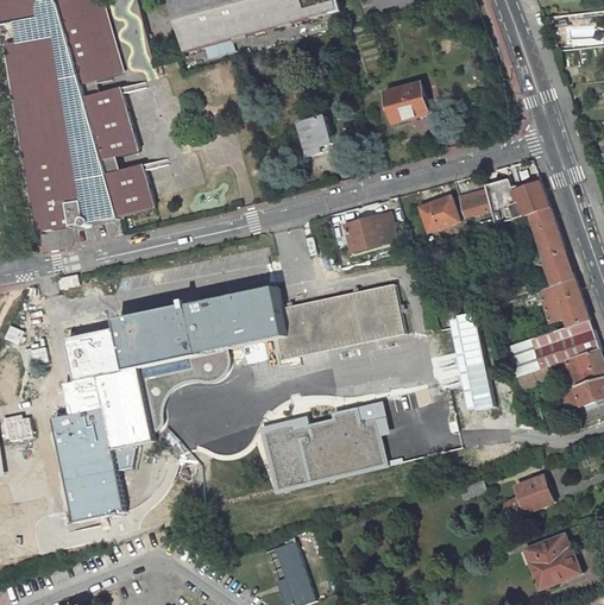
[(14,43),(20,84),(17,86),(23,123),(26,123),(54,118),(56,130),(52,132),(49,136),(46,140),(45,145),(45,150),(31,152),(39,205),(49,203),(52,224),(82,219),(85,220),(87,220),(89,219),(89,218),(89,215),(88,213),(86,213),(85,209),(90,208),(99,210),(109,210),(118,208),(119,213),(153,203),(142,162),(121,166),(115,168),(112,155),(118,153),(138,147),(120,86),(100,92),(94,93),(94,92),(90,80),(96,79),(121,73),(101,0),(0,0),(0,4),(0,12),(1,25),(21,23),(24,42),(14,43)]
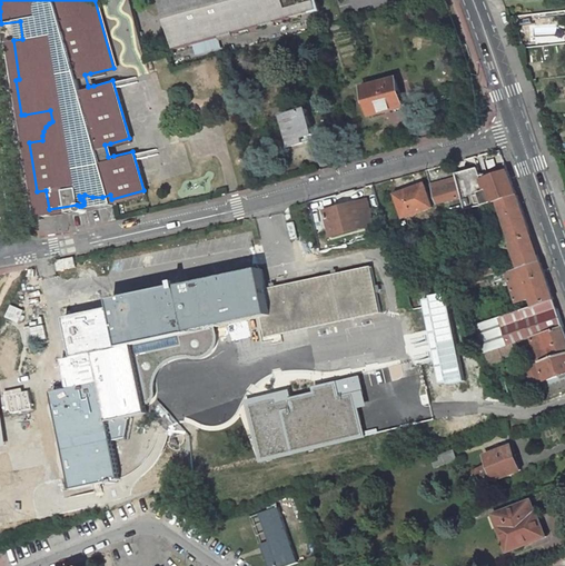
[(158,0),(171,45),(316,7),(314,0),(158,0)]
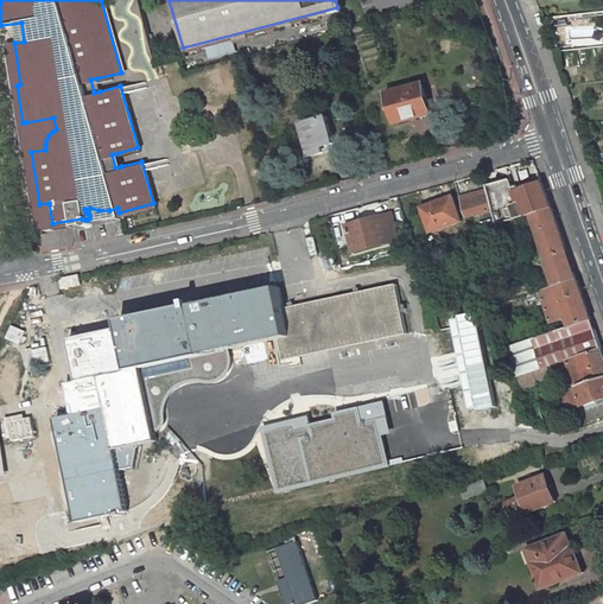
[(392,119),(426,108),(418,77),(383,88),(392,119)]
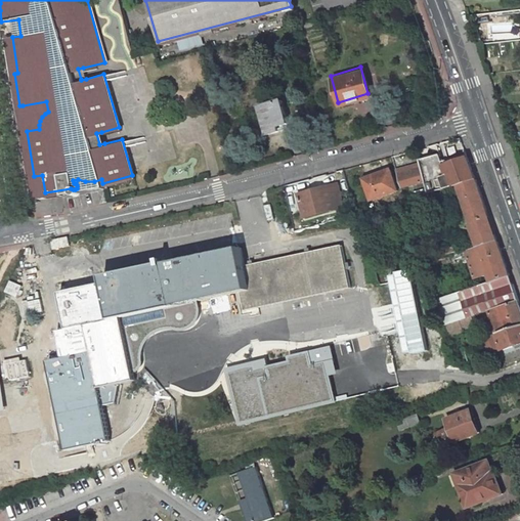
[(86,78),(83,68),(78,69),(81,79),(81,80),(86,79),(86,78)]
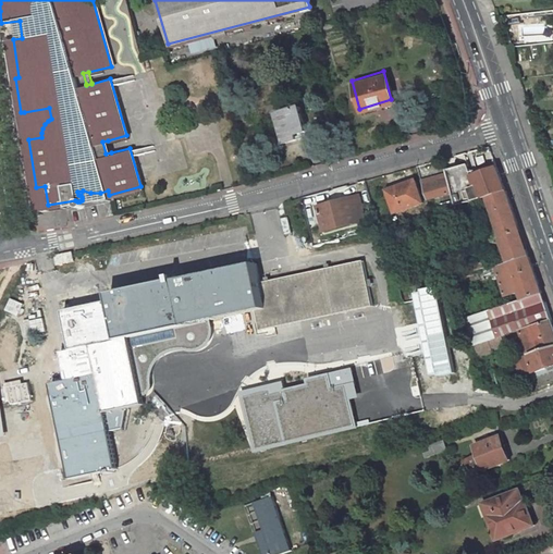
[(272,109),(281,138),(293,135),(292,130),(304,125),(296,101),(272,109)]
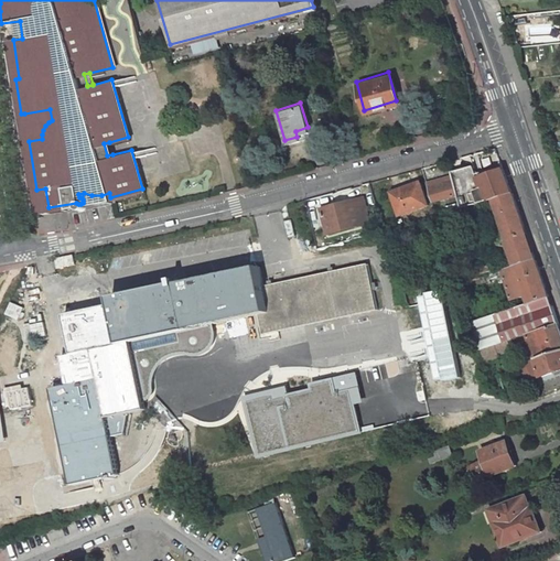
[(24,114),(29,141),(42,139),(42,135),(43,130),(45,126),(49,122),(52,120),(50,109),(24,114)]
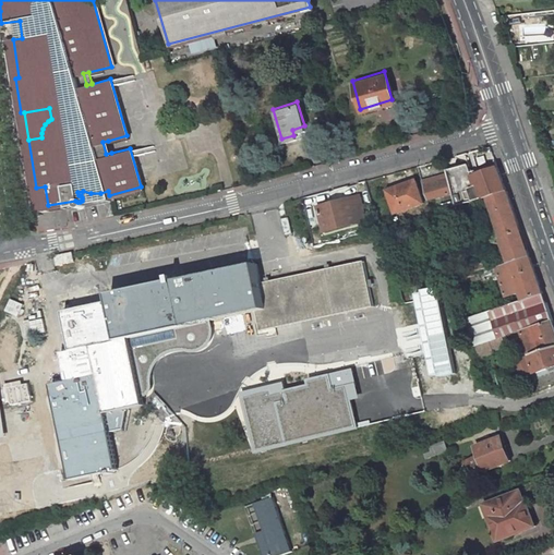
[(460,202),(484,194),(503,188),(494,165),(470,173),(466,160),(444,167),(445,170),(449,189),(454,203),(460,202)]
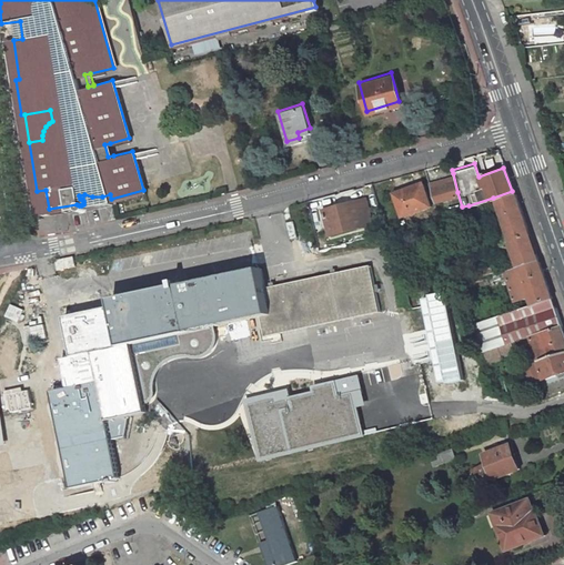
[(432,199),(457,192),(453,173),(439,178),(440,182),(432,184),(432,187),(429,188),(432,199)]
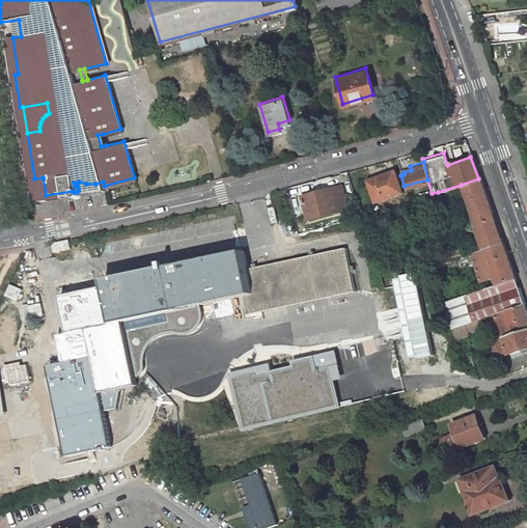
[(400,191),(393,170),(366,179),(373,201),(400,191)]
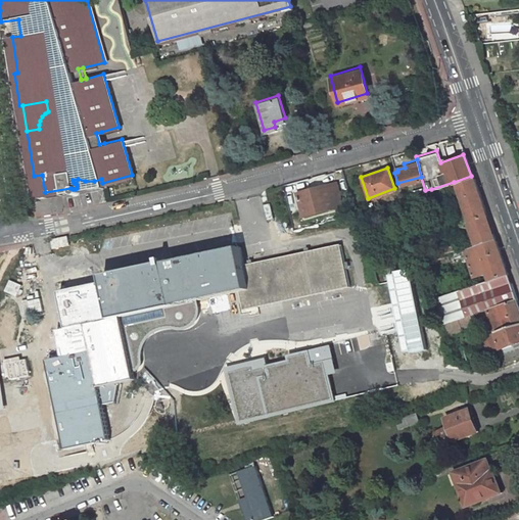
[(454,182),(475,244),(493,238),(471,176),(454,182)]
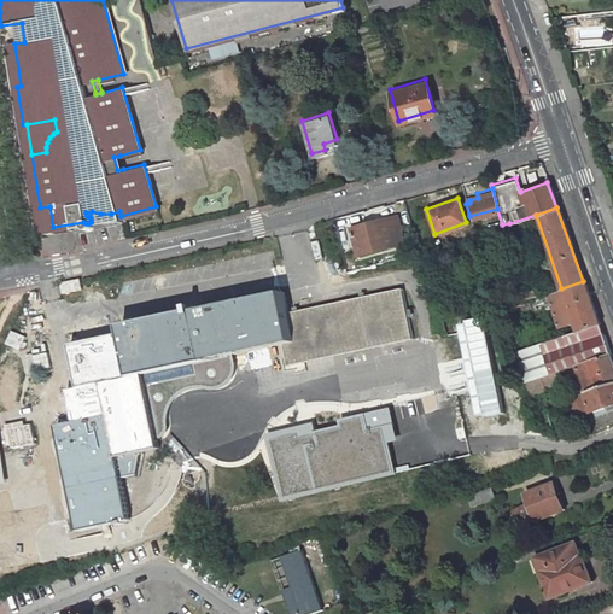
[(392,215),(346,228),(352,251),(398,239),(392,215)]
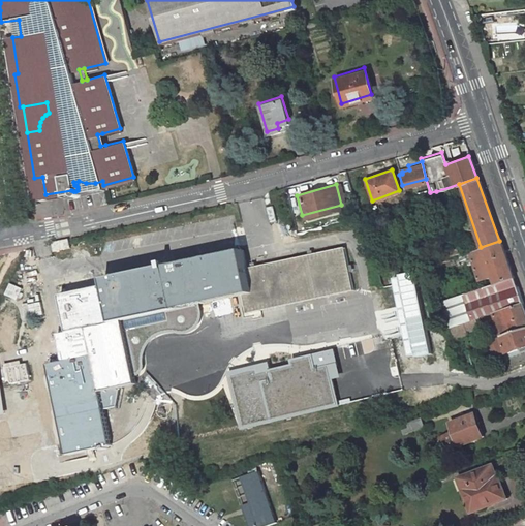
[(440,206),(436,191),(430,192),(427,193),(432,209),(440,206)]
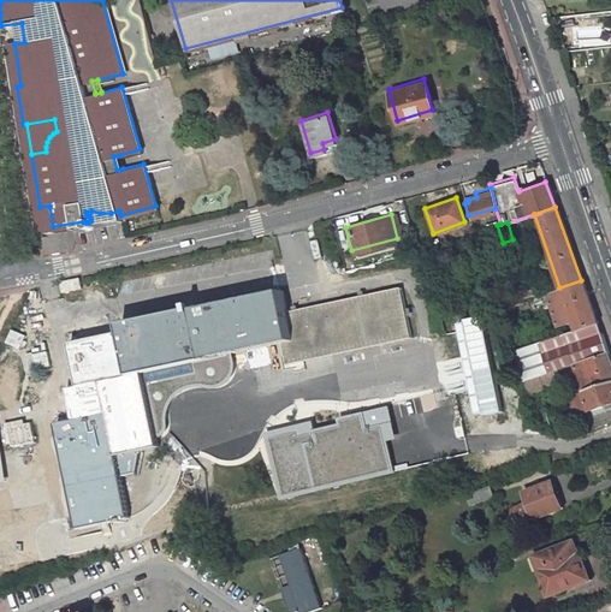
[(77,275),(59,280),(61,290),(79,286),(77,275)]
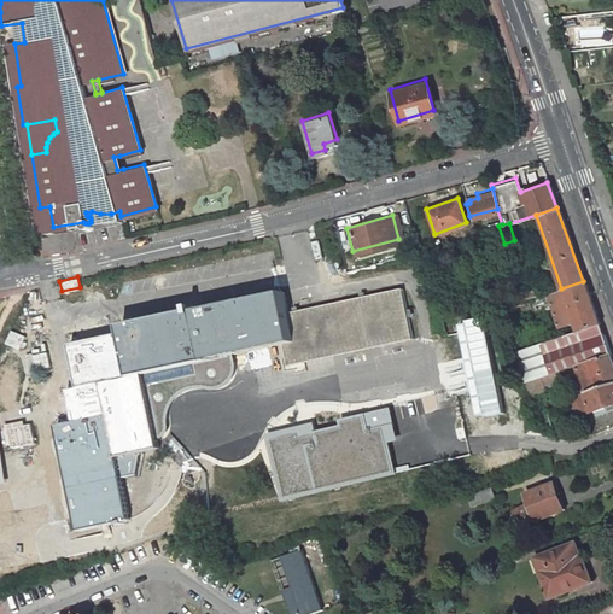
[(550,305),(558,325),(572,320),(577,329),(597,322),(583,281),(561,288),(547,293),(550,305)]
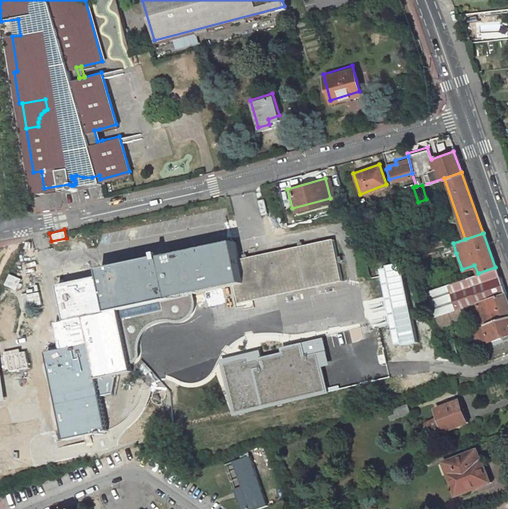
[(118,309),(232,282),(236,300),(340,277),(330,235),(235,257),(231,239),(99,270),(100,275),(82,279),(91,315),(118,309)]
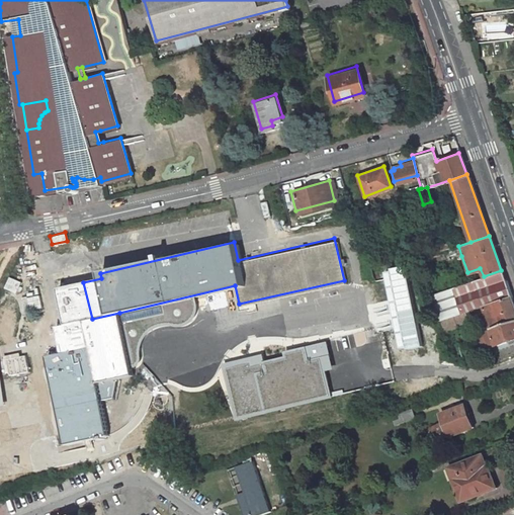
[(437,249),(449,246),(447,238),(435,241),(437,249)]
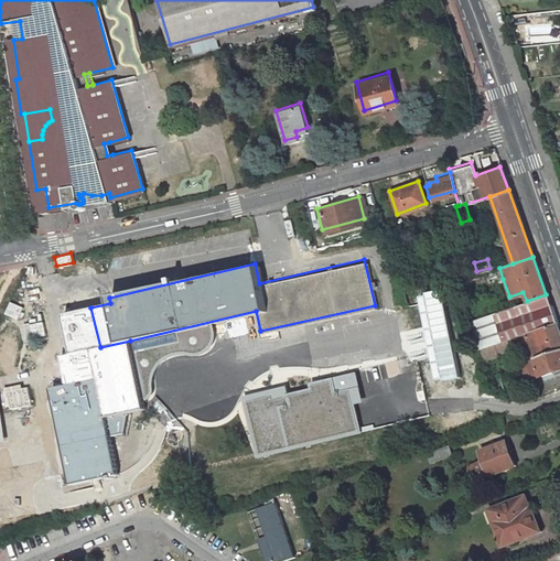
[(494,269),(497,280),(503,279),(499,268),(499,267),(494,269)]
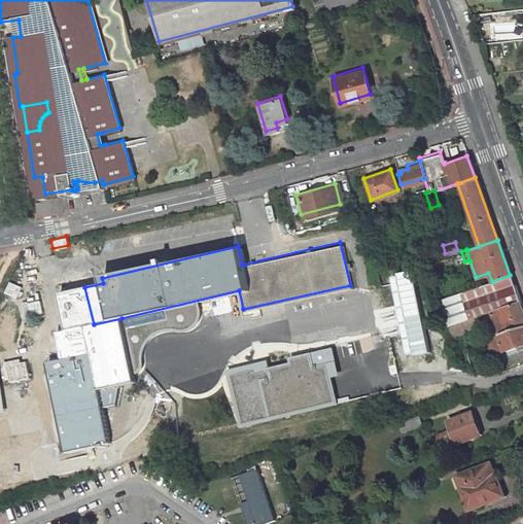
[(456,320),(488,310),(489,310),(518,300),(513,283),(510,275),(492,281),(448,297),(456,320)]
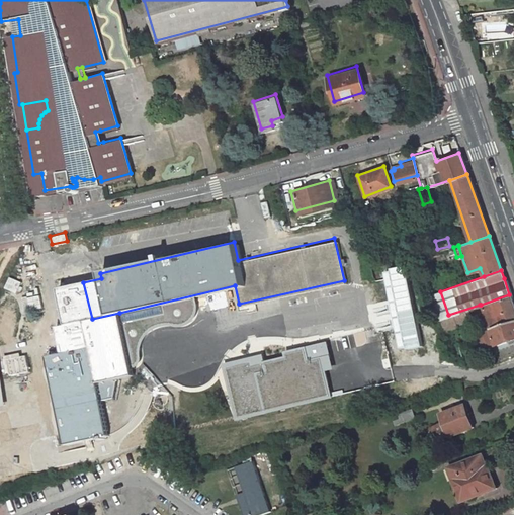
[(58,289),(66,320),(67,326),(84,322),(84,321),(92,319),(83,282),(58,289)]
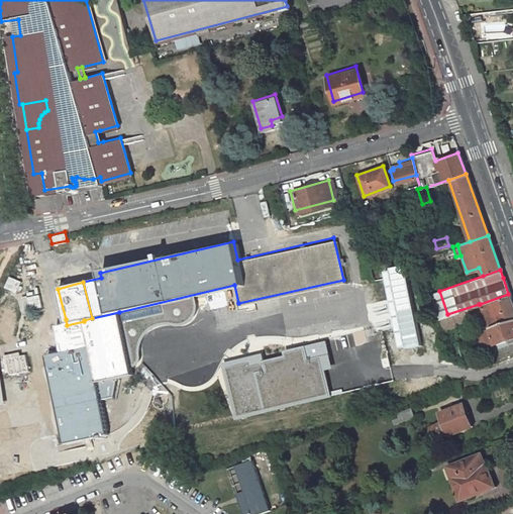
[(376,294),(401,289),(400,282),(375,287),(376,294)]
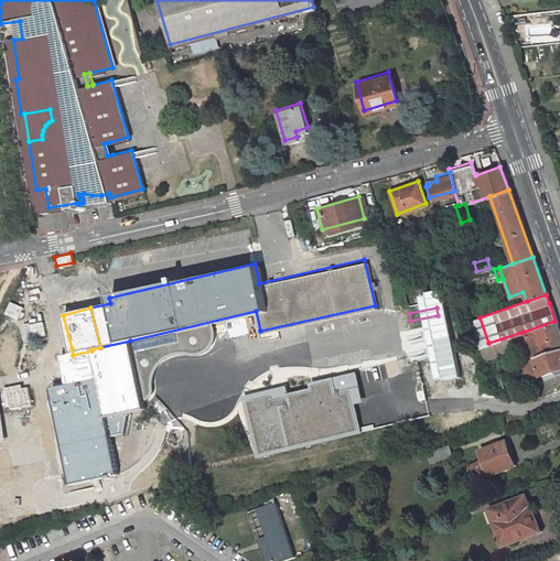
[(461,396),(445,314),(438,315),(410,321),(407,322),(422,403),(461,396)]
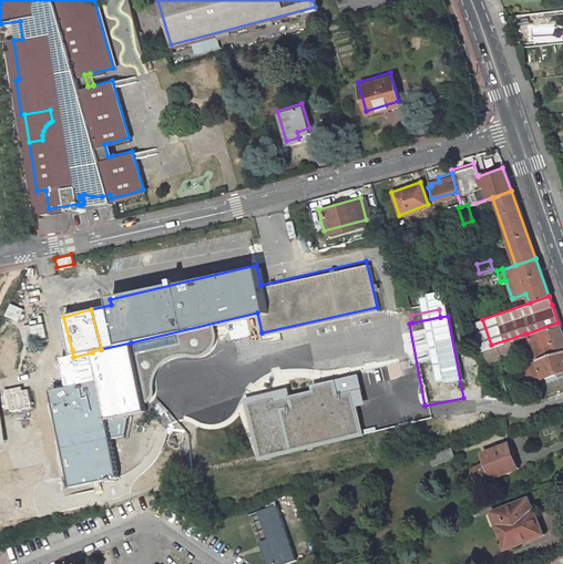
[(541,377),(562,369),(562,336),(558,322),(526,334),(532,348),(528,349),(531,358),(517,363),(522,381),(541,375),(541,377)]
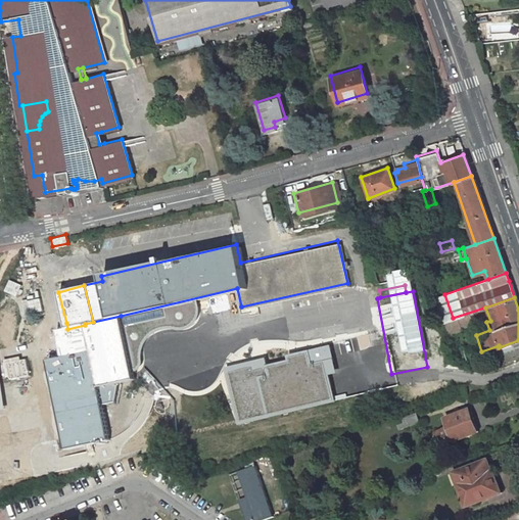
[(134,377),(124,330),(121,316),(93,322),(85,324),(85,325),(91,350),(98,385),(119,381),(134,377)]
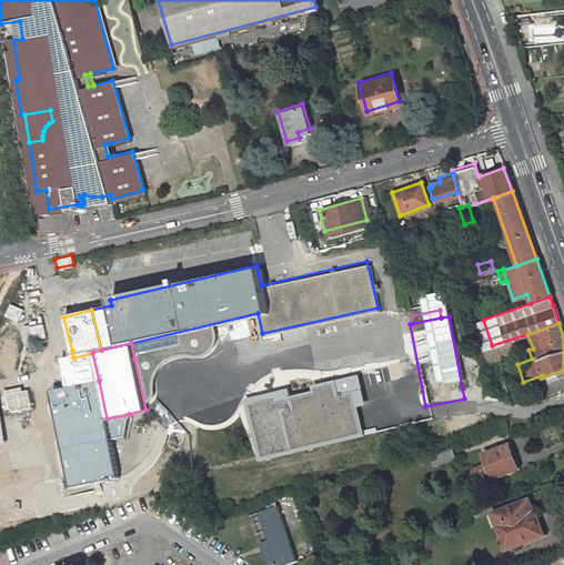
[(52,392),(74,486),(120,476),(111,439),(127,435),(129,414),(107,419),(99,381),(92,353),(73,357),(72,351),(70,354),(67,363),(66,374),(68,389),(52,392)]
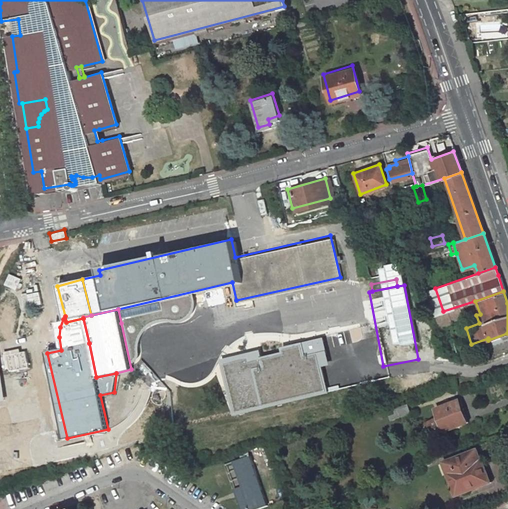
[(24,348),(0,351),(0,360),(3,359),(5,370),(26,367),(24,348)]
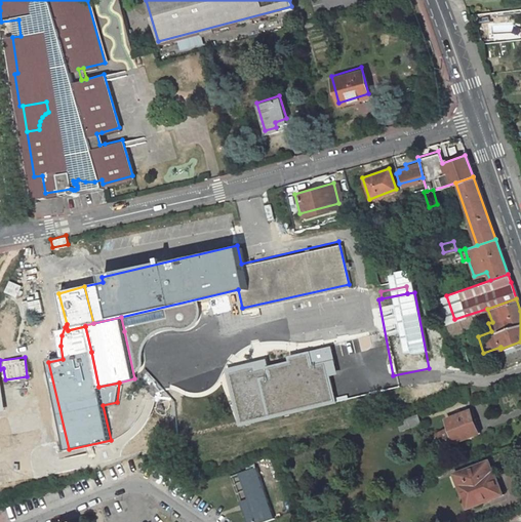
[(439,444),(475,431),(467,409),(445,417),(448,426),(434,431),(439,444)]
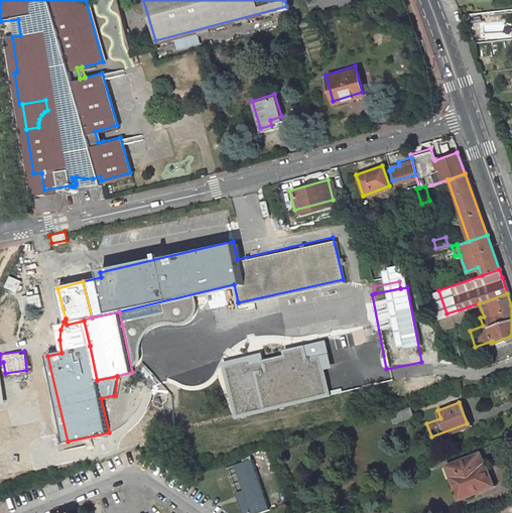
[(392,420),(411,413),(408,405),(389,412),(392,420)]
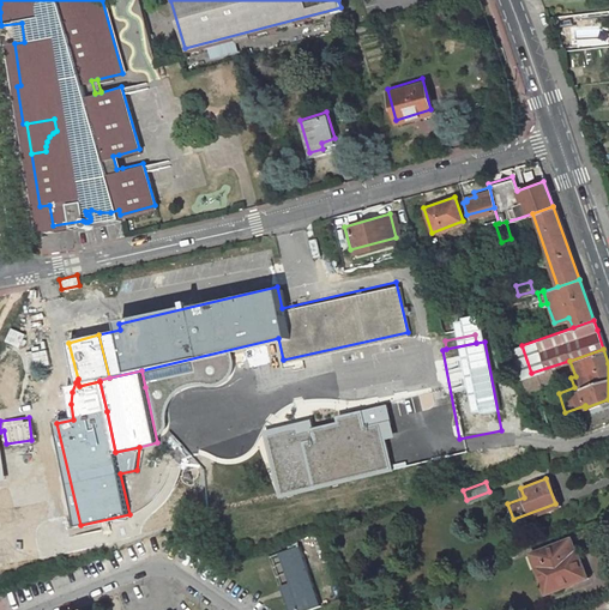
[(22,531),(25,549),(53,543),(49,526),(22,531)]
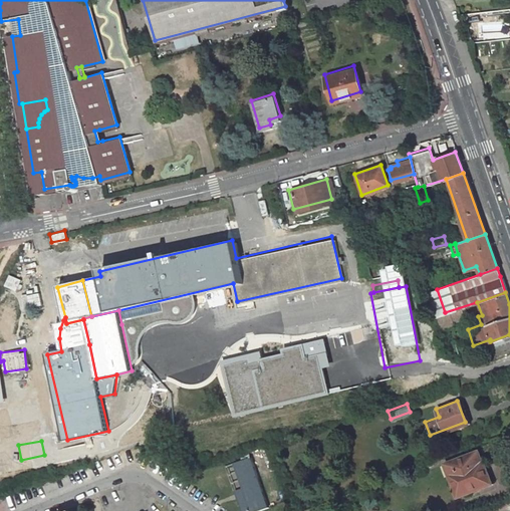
[(475,450),(451,459),(454,468),(447,472),(456,495),(475,488),(471,478),(481,474),(485,472),(480,459),(479,460),(475,450)]
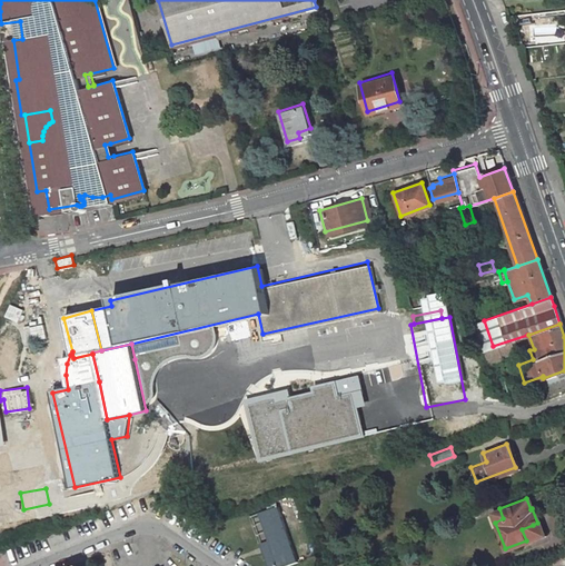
[(273,565),(295,558),(275,502),(256,510),(266,537),(256,540),(265,565),(273,565)]
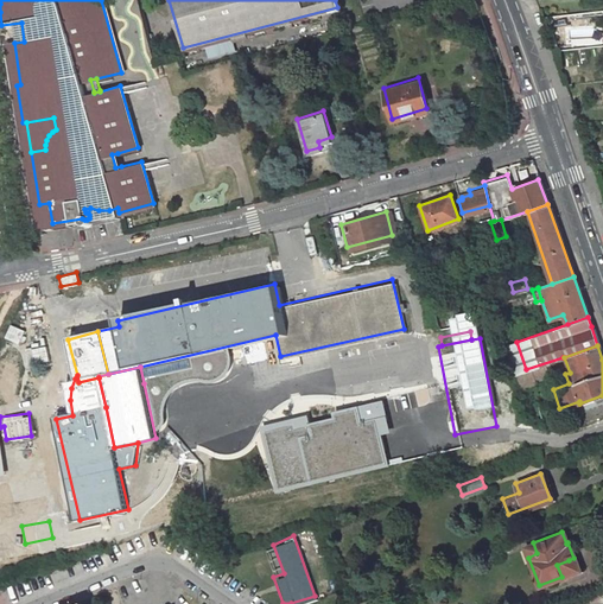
[(537,553),(533,542),(524,546),(528,558),(537,553)]
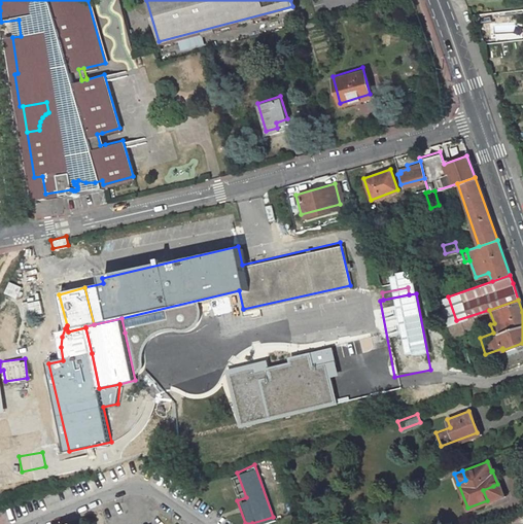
[(497,496),(493,486),(483,490),(487,500),(497,496)]
